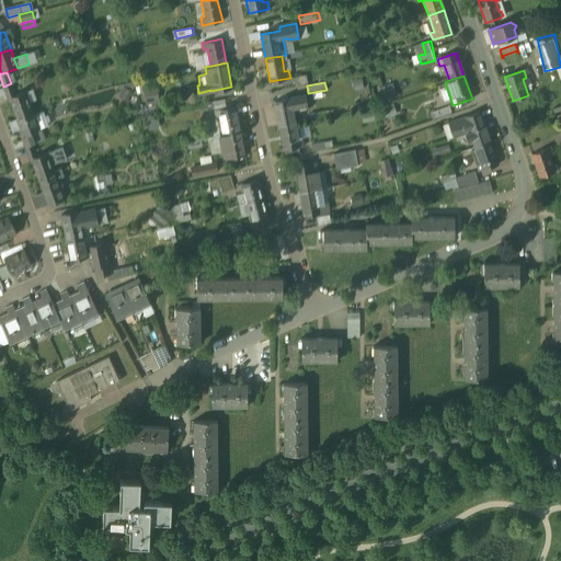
[(395,82),(382,87),(386,98),(391,96),(389,91),(397,88),(395,82)]
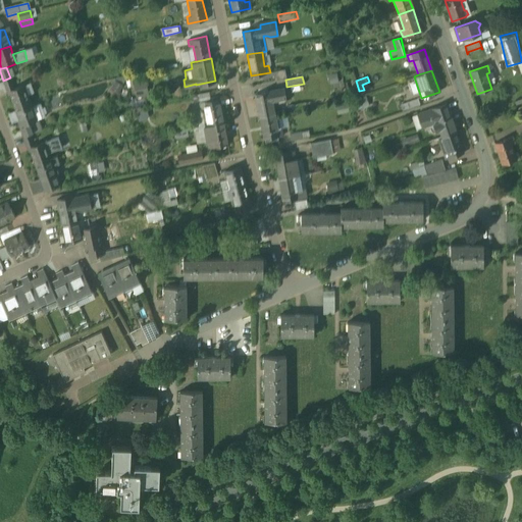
[(10,77),(3,81),(7,93),(10,92),(10,91),(13,89),(10,77)]
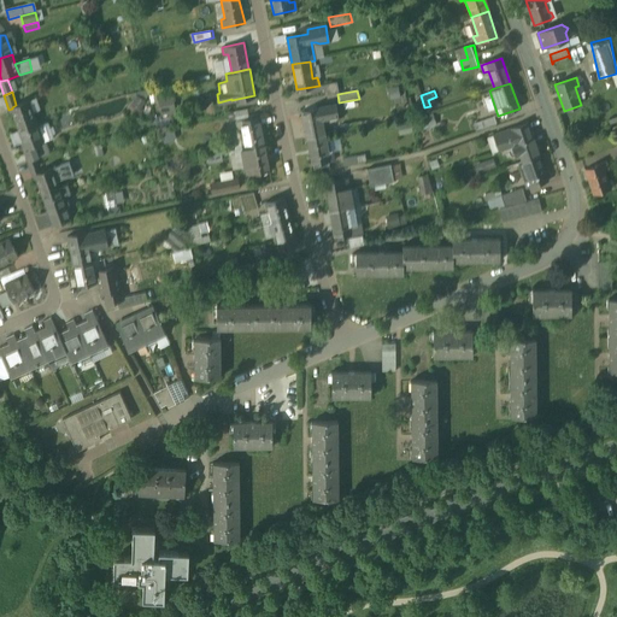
[(164,115),(180,111),(176,94),(160,98),(164,115)]
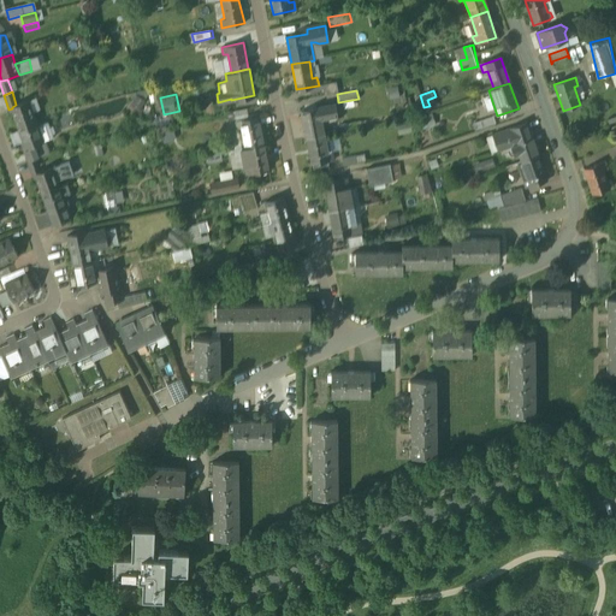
[(211,98),(202,99),(206,116),(214,113),(212,107),(211,98)]
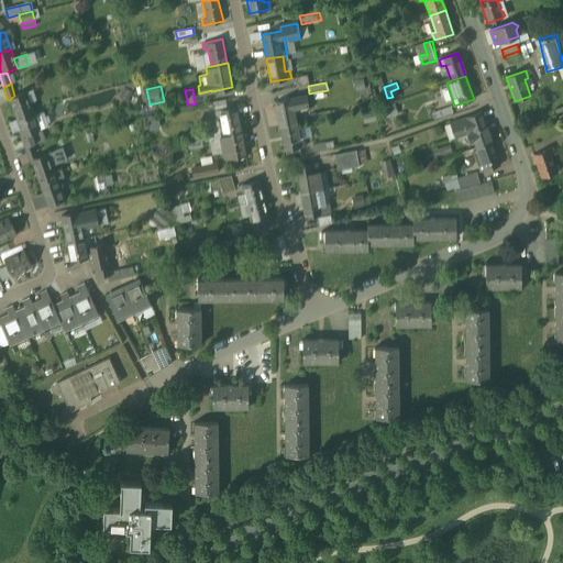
[(14,96),(11,98),(11,99),(18,117),(33,111),(26,92),(14,96)]
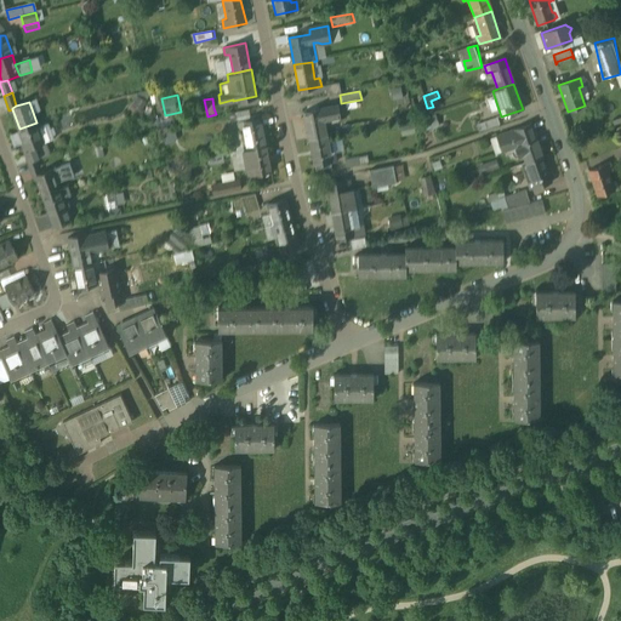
[(325,108),(303,112),(308,138),(326,135),(323,117),(328,115),(325,108)]
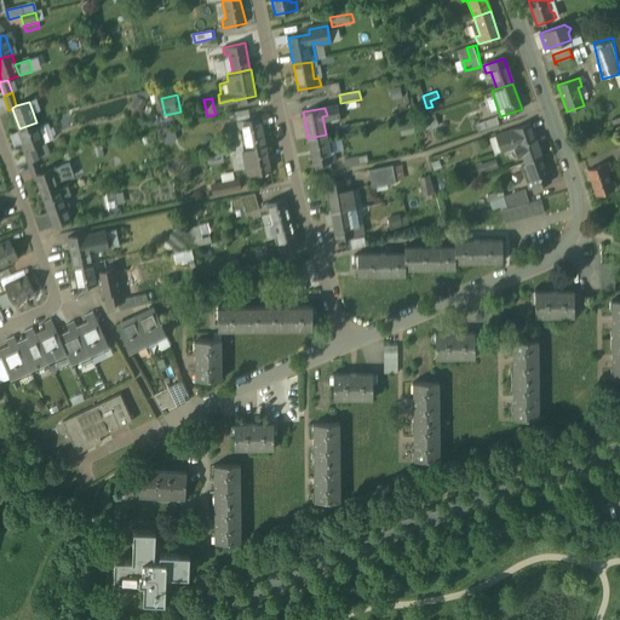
[(417,121),(419,131),(441,126),(438,116),(417,121)]
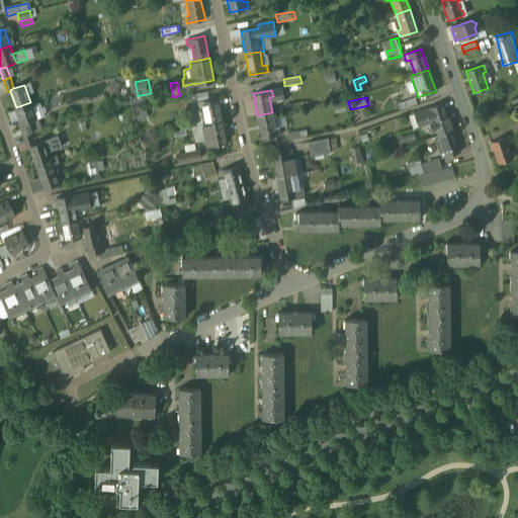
[(416,97),(402,102),(404,108),(418,103),(416,97)]
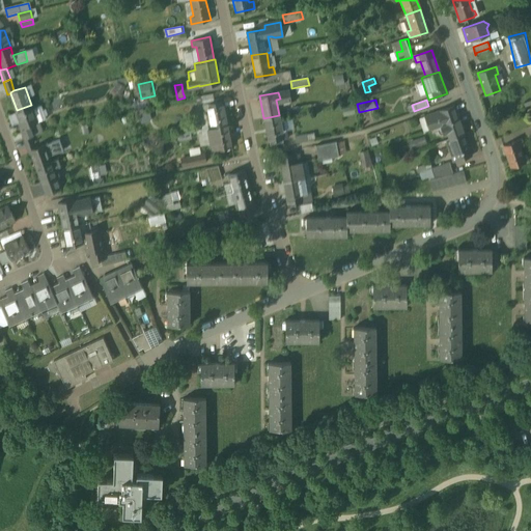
[(223,102),(204,105),(206,113),(210,113),(213,128),(227,124),(223,102)]
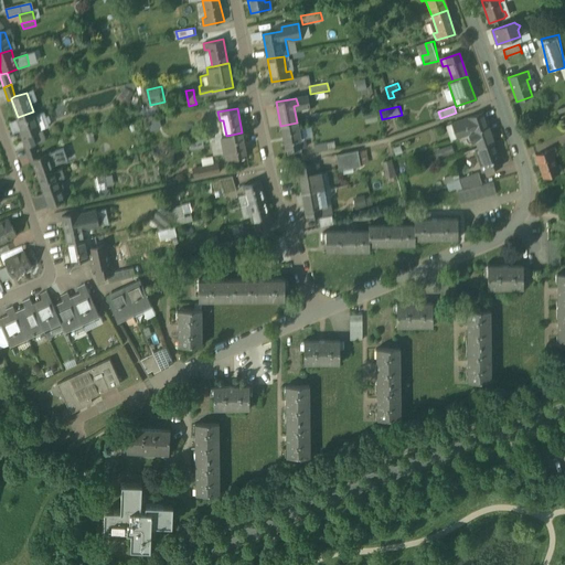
[(18,117),(17,117),(22,130),(20,131),(21,136),(35,131),(40,129),(33,112),(18,117)]
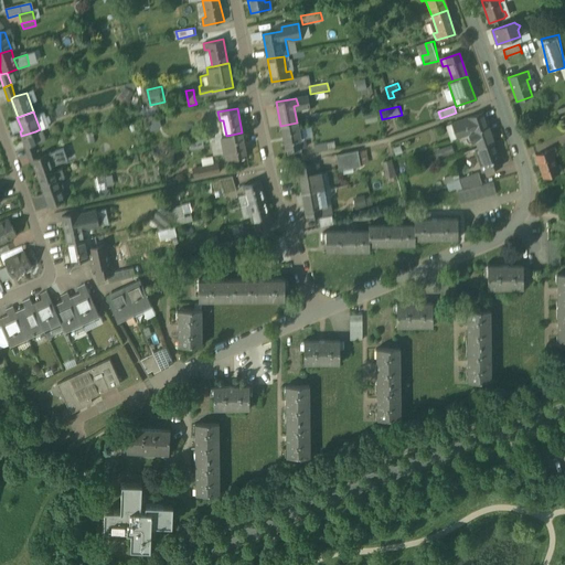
[(483,113),(468,118),(468,119),(455,124),(459,138),(468,135),(471,144),(476,141),(478,148),(493,144),(493,142),(483,113)]
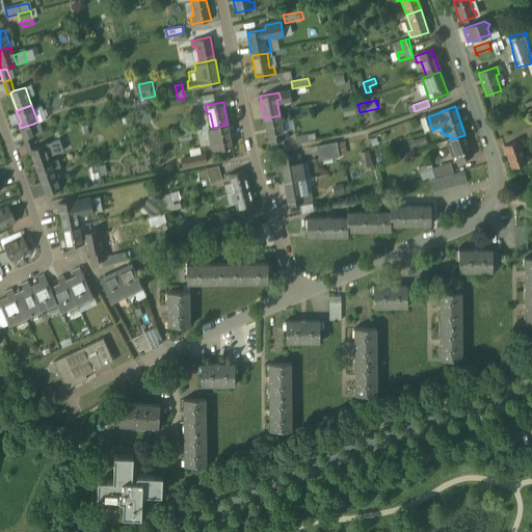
[(280,115),(264,118),(269,141),(288,137),(287,130),(283,131),(280,115)]
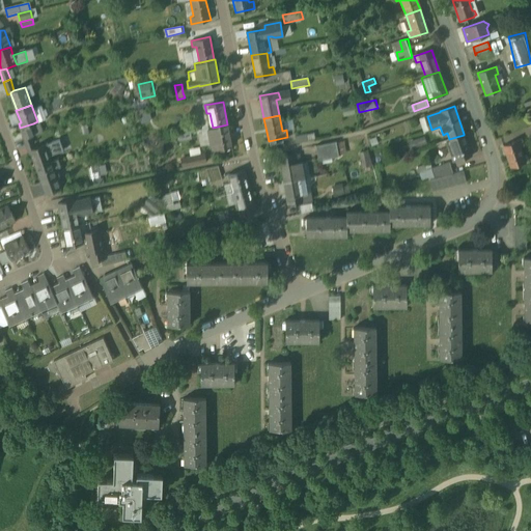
[(33,123),(20,128),(24,139),(31,137),(36,135),(33,123)]
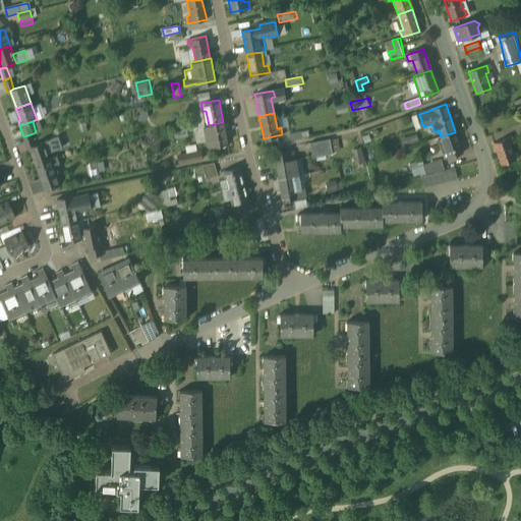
[(209,125),(204,126),(209,149),(228,145),(223,122),(209,125)]
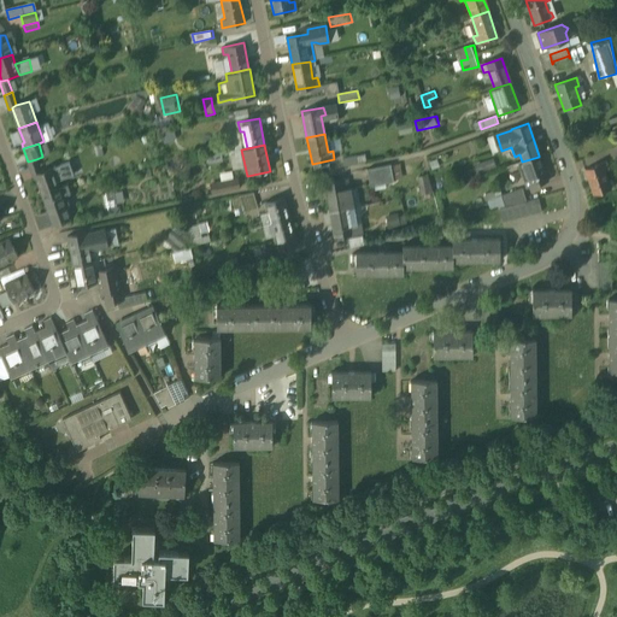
[(366,154),(344,158),(345,165),(368,162),(366,154)]
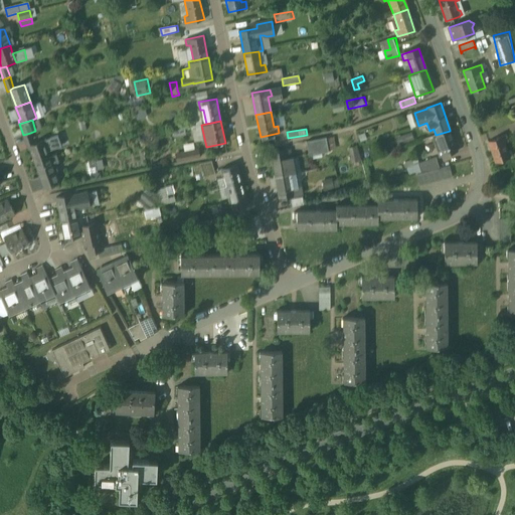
[(450,131),(436,135),(441,150),(438,152),(440,158),(457,152),(450,131)]
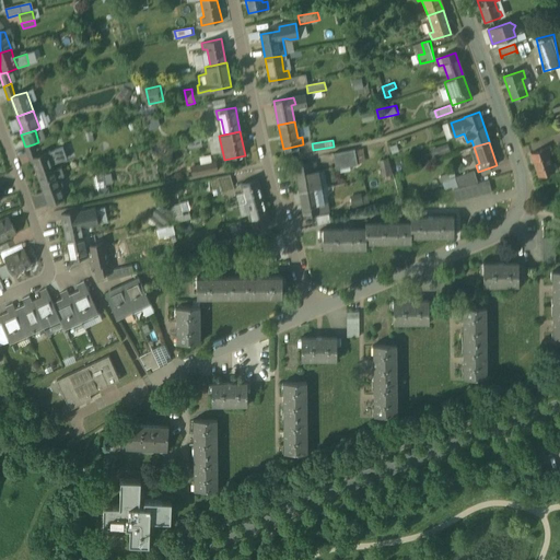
[(435,148),(438,156),(452,151),(450,143),(435,148)]
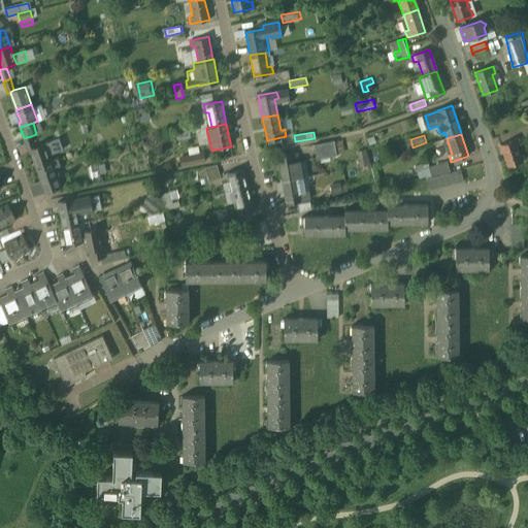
[(31,136),(24,138),(29,151),(31,150),(31,149),(35,147),(31,136)]
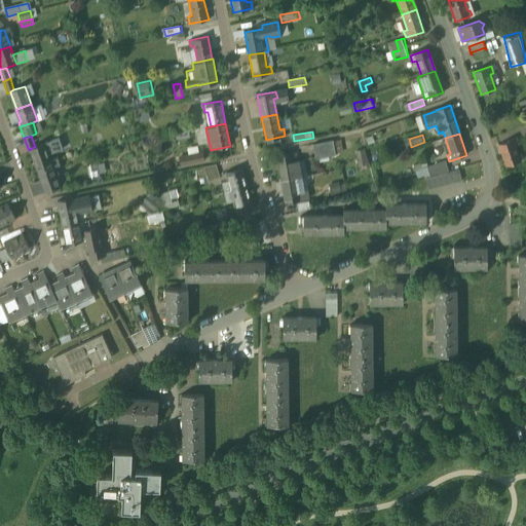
[(517,139),(498,145),(505,167),(520,162),(515,147),(519,145),(517,139)]
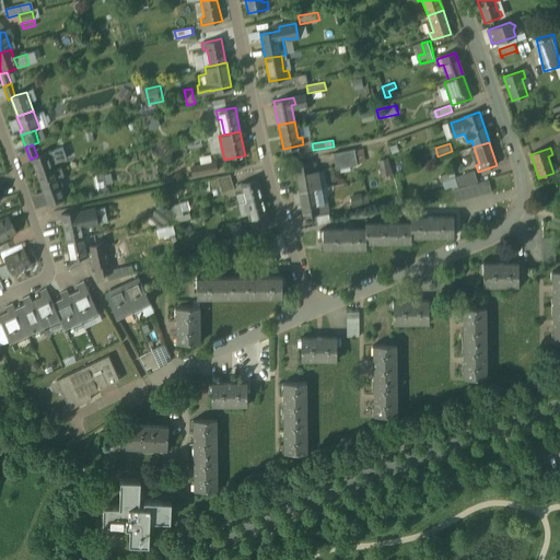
[(354,150),(333,154),(336,171),(358,166),(354,150)]
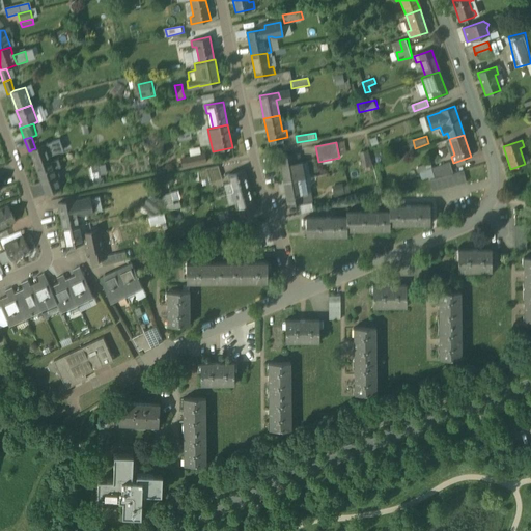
[(35,148),(31,149),(31,150),(37,168),(52,162),(46,145),(35,148)]
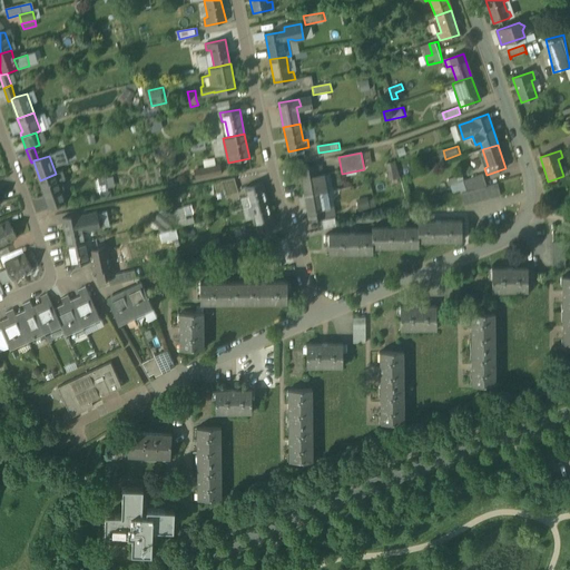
[(397,161),(387,164),(389,175),(399,173),(397,161)]
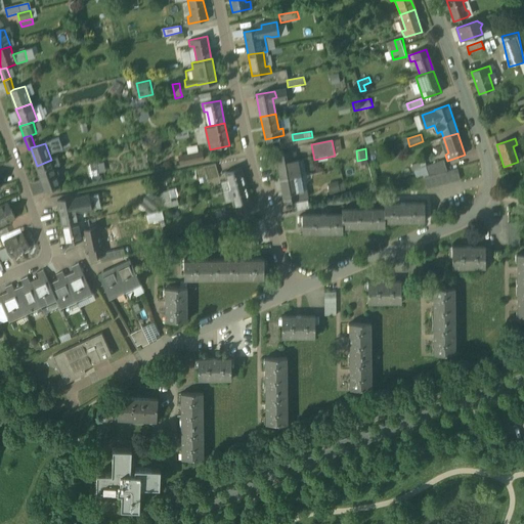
[(202,153),(180,157),(181,165),(203,161),(202,153)]
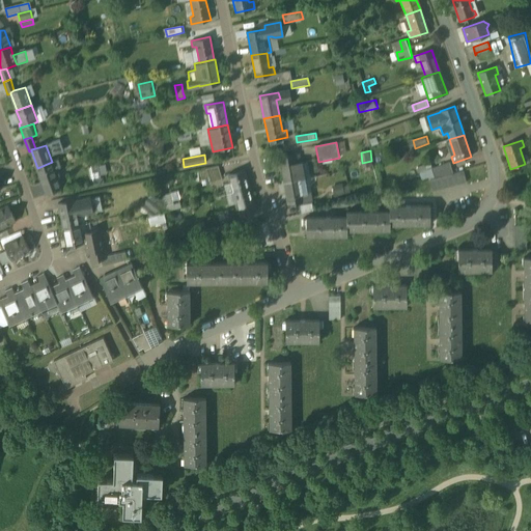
[(299,156),(279,159),(283,182),(303,178),(299,156)]
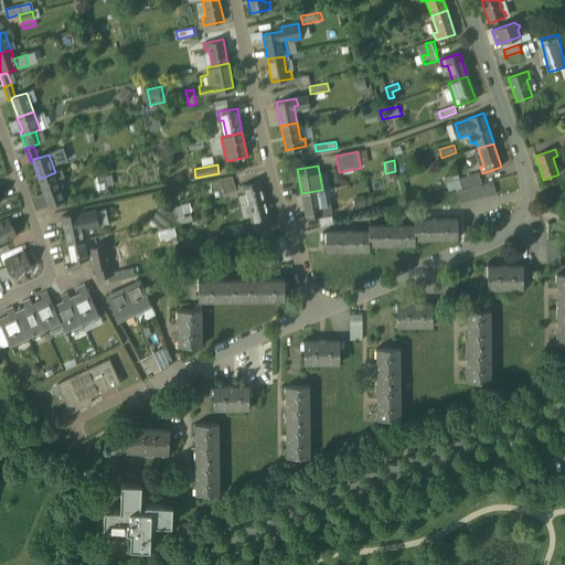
[(63,170),(55,172),(62,192),(65,191),(62,180),(65,179),(63,170)]
